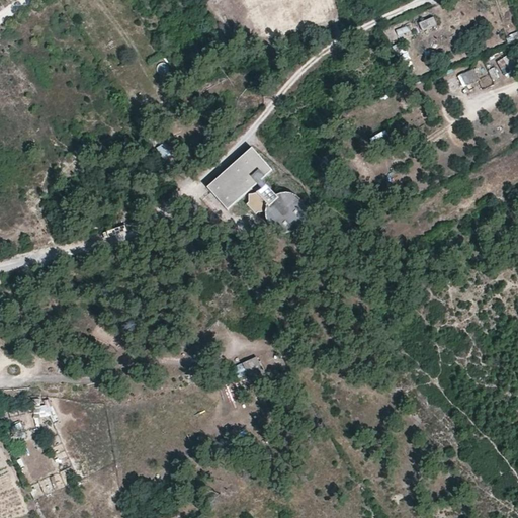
[(420,19),(422,29),(437,26),(435,16),(420,19)]
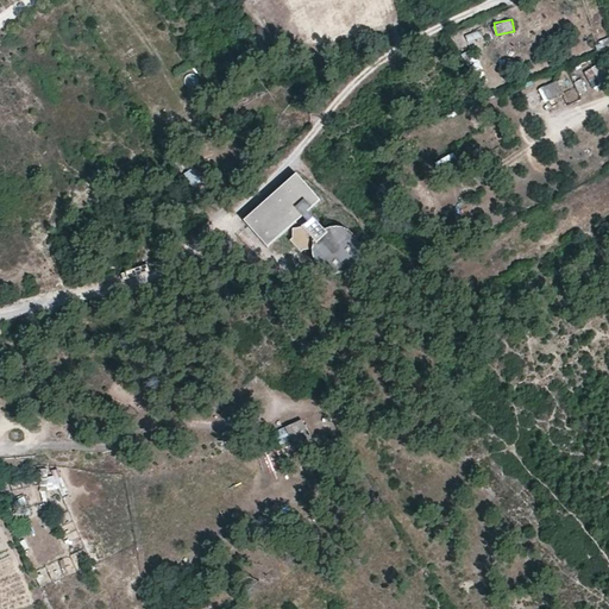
[(479,30),(466,36),(470,42),(482,36),(479,30)]
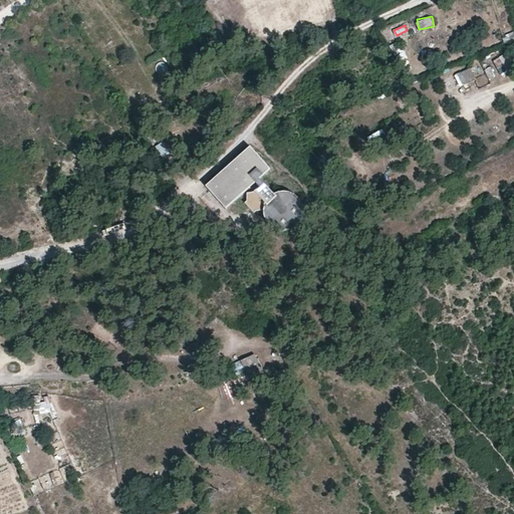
[(396,42),(390,46),(397,56),(403,52),(396,42)]
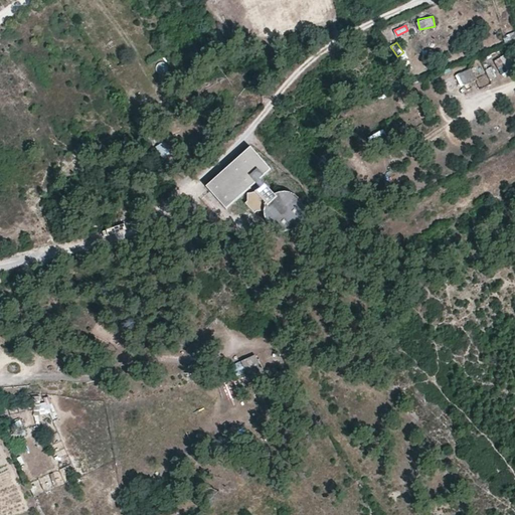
[(167,71),(167,62),(156,63),(157,72),(167,71)]
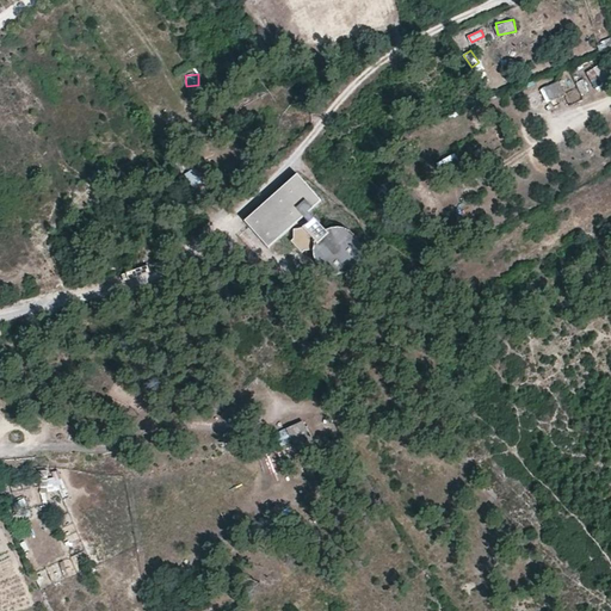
[(525,93),(532,109),(565,93),(557,79),(525,93)]
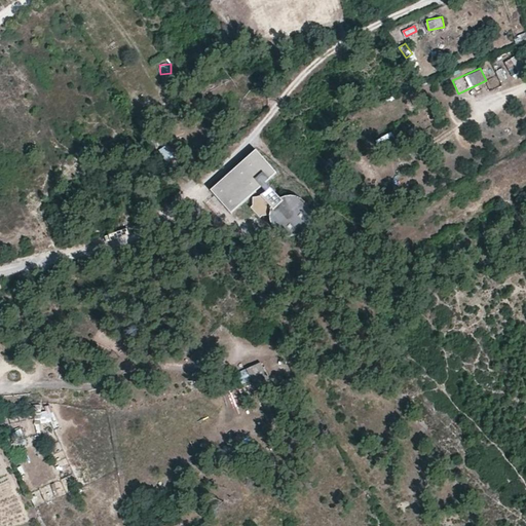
[(392,132),(376,141),(381,150),(398,142),(392,132)]
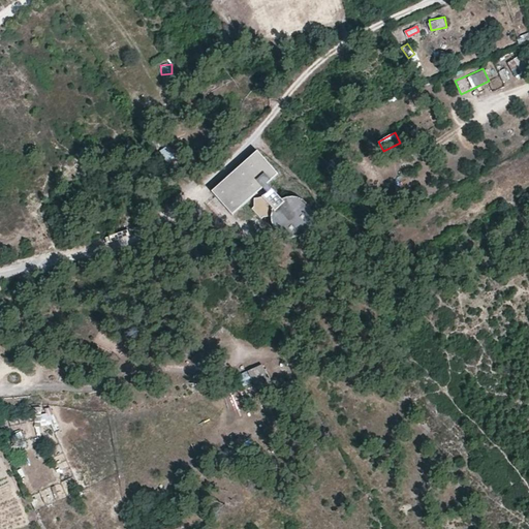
[(160,149),(166,159),(174,155),(167,145),(160,149)]
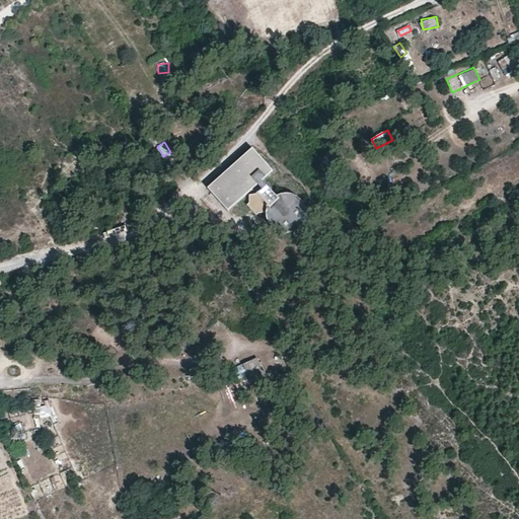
[(207,188),(227,211),(257,184),(262,190),(253,194),(248,195),(249,202),(247,205),(256,214),(258,212),(266,213),(266,220),(269,227),(275,232),(282,235),(290,235),(297,232),(303,226),(305,216),(305,207),(303,203),(297,196),(290,193),(278,194),(276,196),(263,179),(272,171),(252,148),(207,188)]
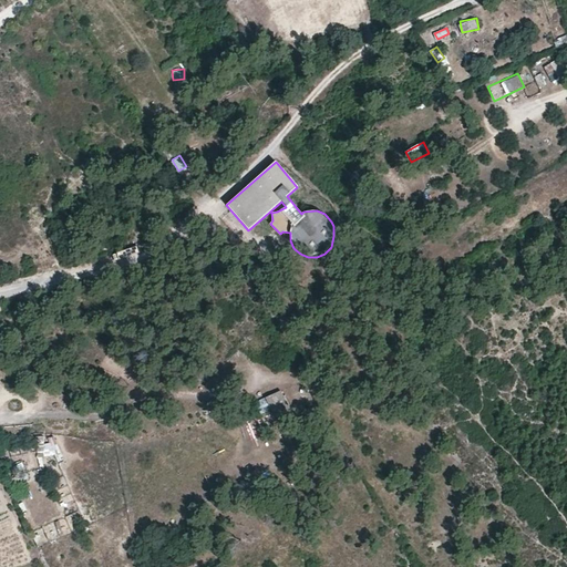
[(332,287),(320,289),(322,303),(334,301),(332,287)]
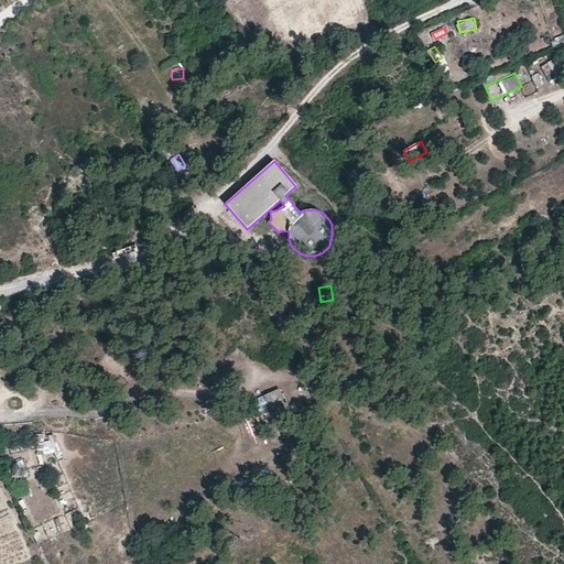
[(289,408),(283,397),(278,388),(251,402),(258,413),(270,407),(274,415),(289,408)]
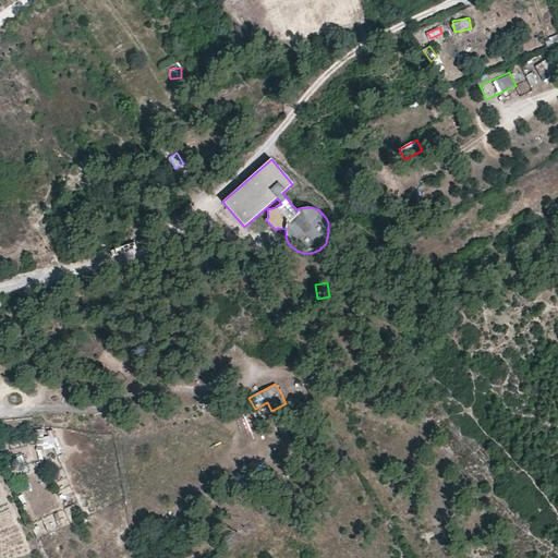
[(56,434),(35,437),(39,458),(46,457),(45,449),(58,446),(56,434)]
